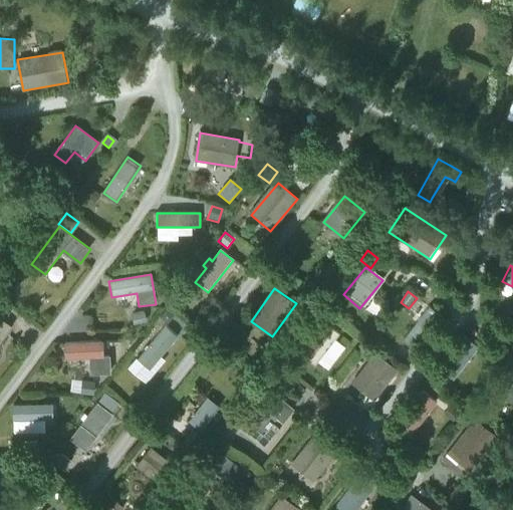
[(417,351),(442,319),(417,299),(407,312),(419,321),(403,340),(417,351)]
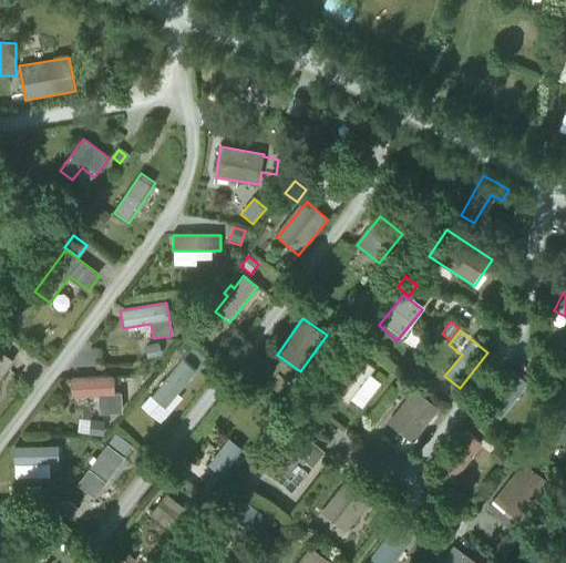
[(162,357),(160,346),(144,349),(147,360),(162,357)]
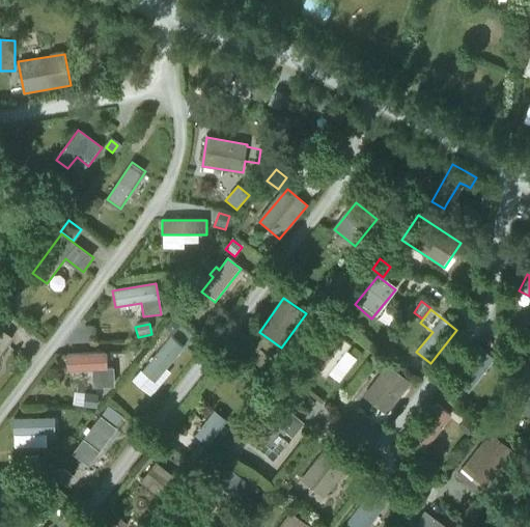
[(0,355),(12,338),(0,329),(0,355)]
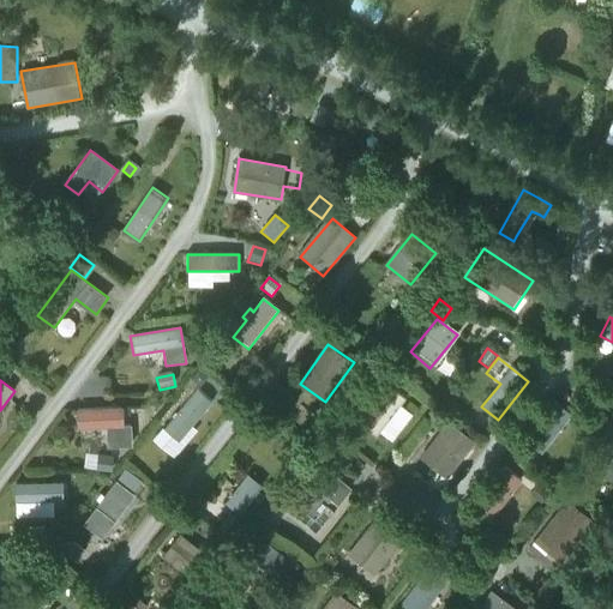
[(401,406),(407,399),(391,387),(361,427),(376,439),(379,434),(392,444),(413,416),(401,406)]
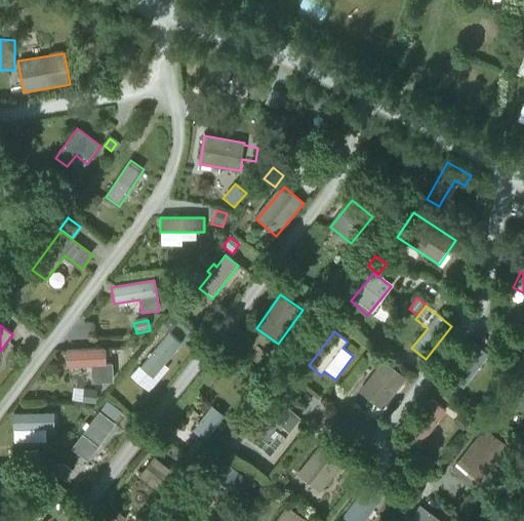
[(182,345),(168,334),(139,368),(138,367),(130,377),(149,394),(169,370),(164,366),(182,345)]
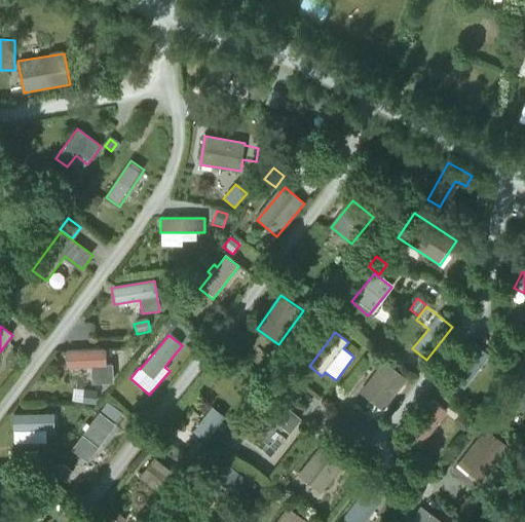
[(463,390),(490,357),(477,345),(450,379),(463,390)]
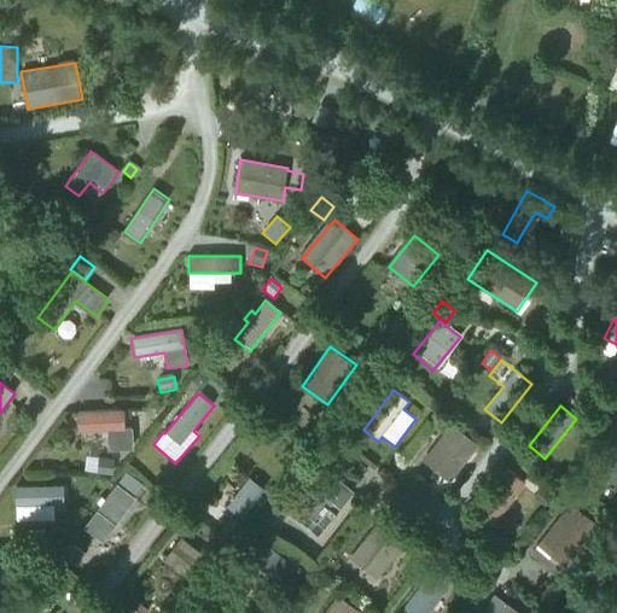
[(76,432),(121,432),(121,414),(76,414),(76,432)]
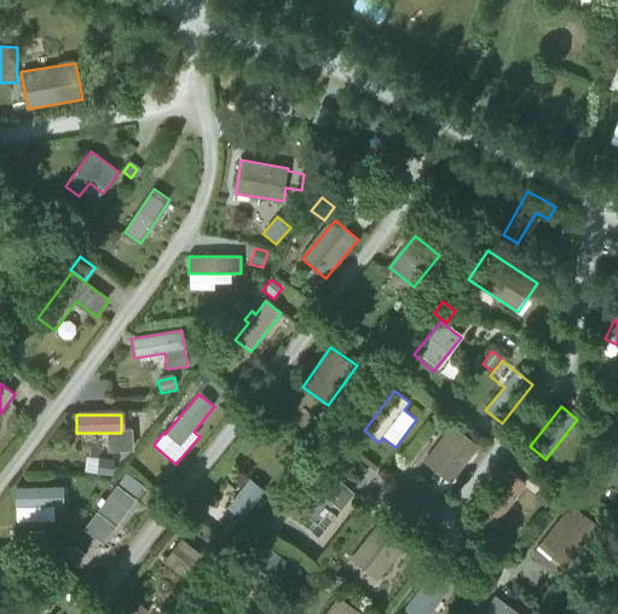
[(426,461),(452,482),(481,446),(455,424),(426,461)]
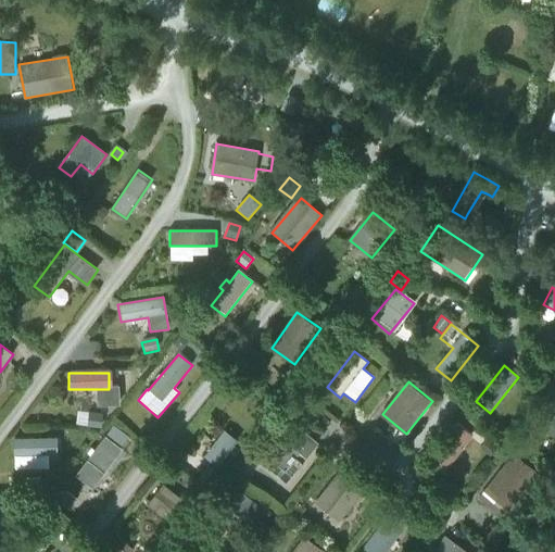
[(104,414),(89,413),(88,428),(102,429),(104,414)]
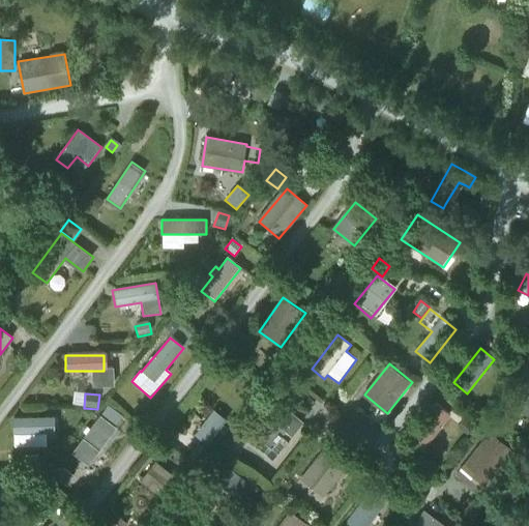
[(421,427),(440,441),(463,411),(445,397),(421,427)]
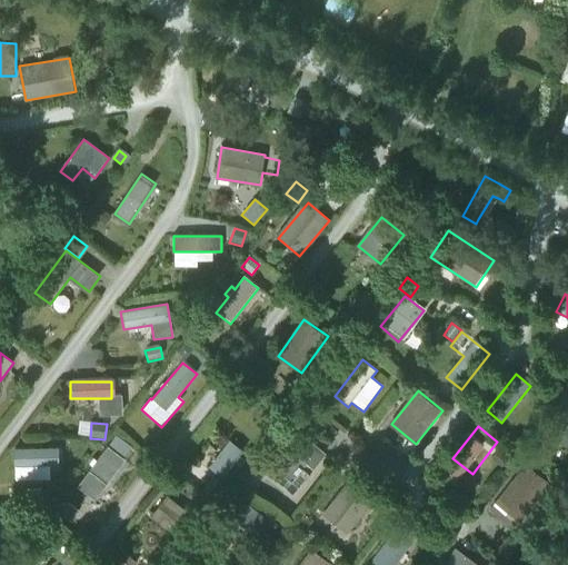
[(294,429),(262,467),(278,481),(296,458),(315,473),(328,456),(294,429)]
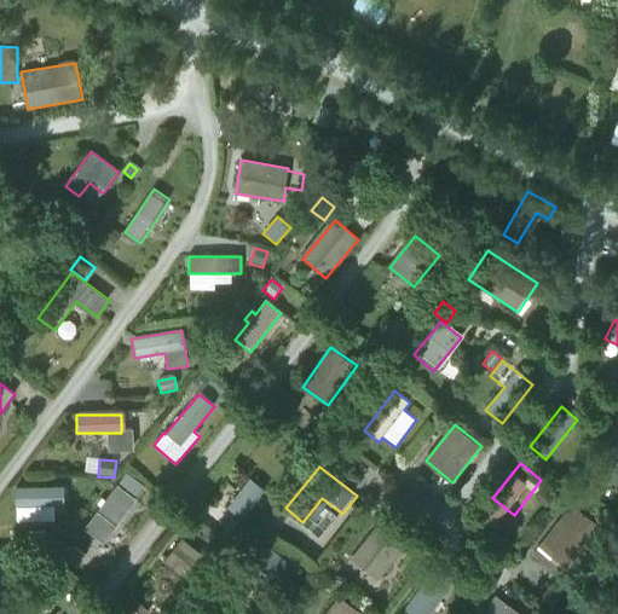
[(93,513),(108,525),(133,494),(119,482),(93,513)]
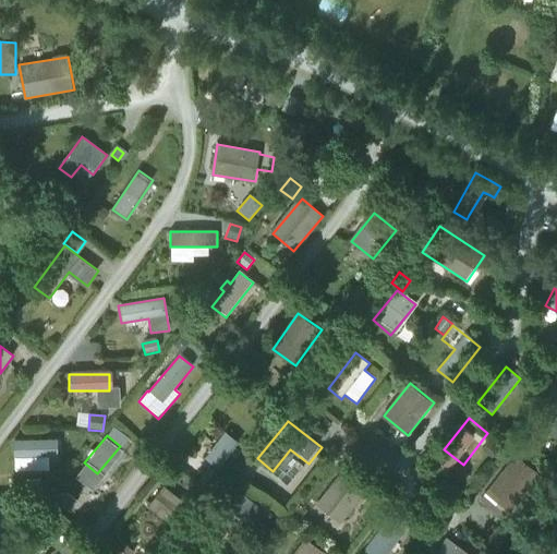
[(23,440),(24,455),(62,453),(61,436),(23,440)]
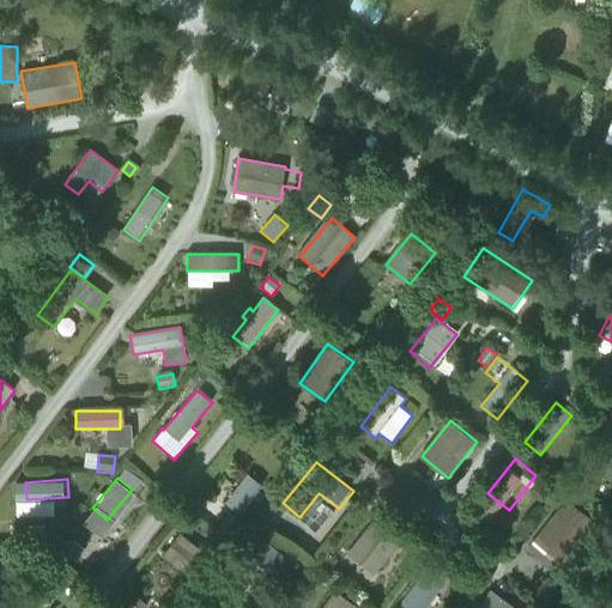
[(229,512),(241,521),(264,492),(252,482),(229,512)]
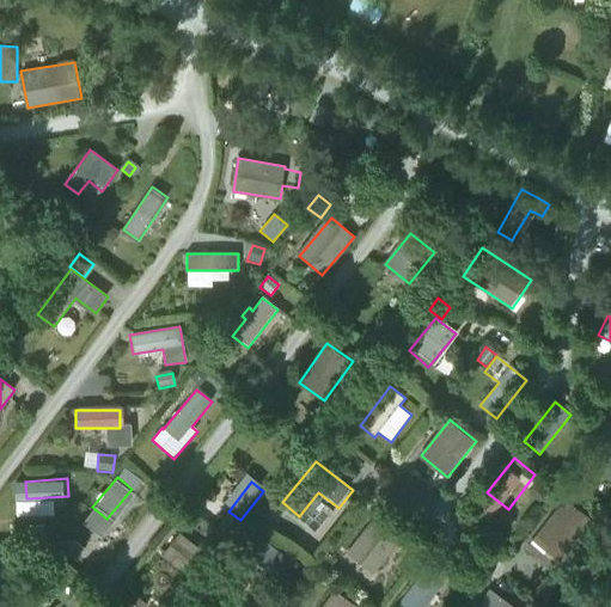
[(537,538),(563,558),(593,520),(567,500),(537,538)]
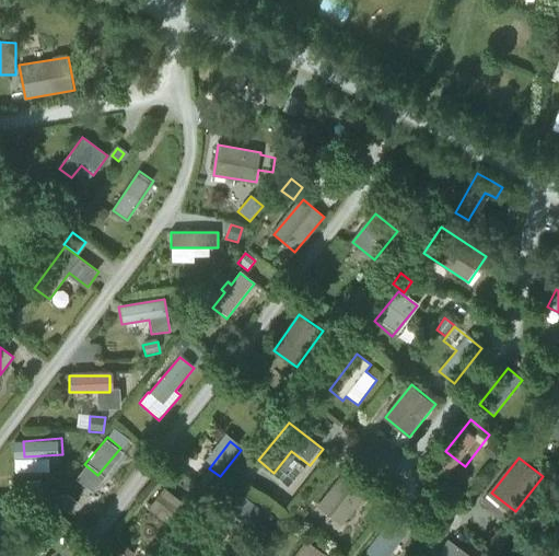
[(318,507),(342,526),(373,487),(349,468),(318,507)]
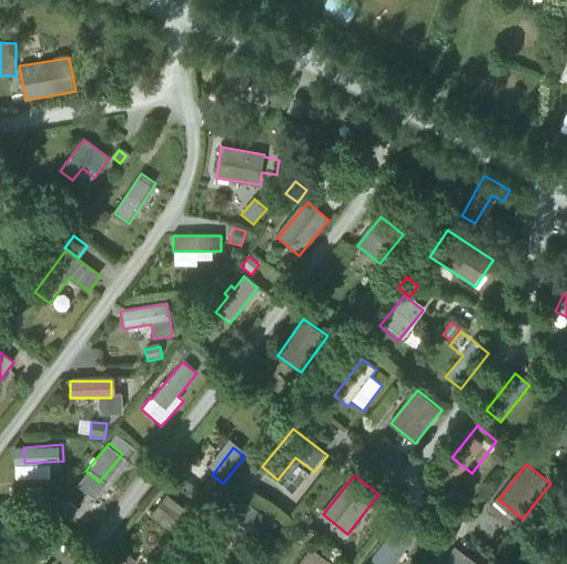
[(42,502),(42,490),(29,490),(29,503),(42,502)]
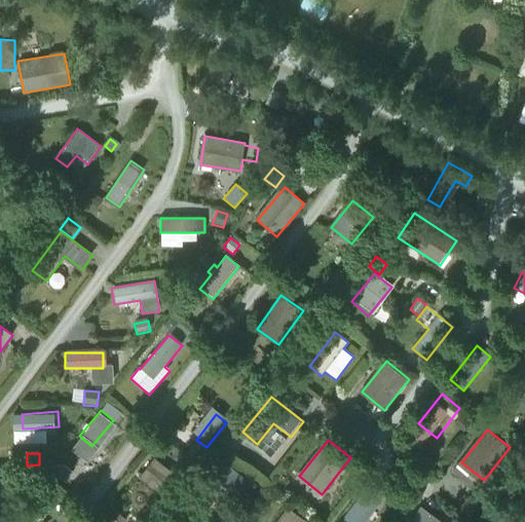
[(140,478),(153,488),(158,482),(165,487),(176,475),(155,458),(140,478)]
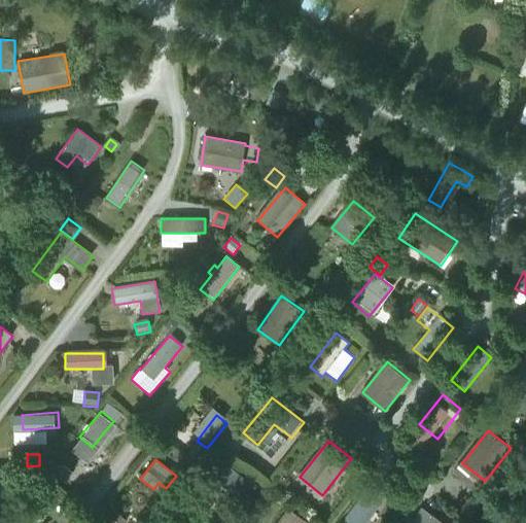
[(198,493),(210,502),(225,482),(240,491),(248,480),(222,460),(198,493)]
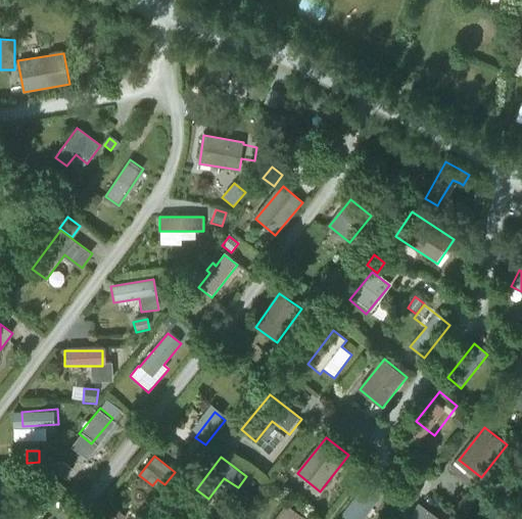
[(0,477),(0,496),(10,494),(6,476),(0,477)]
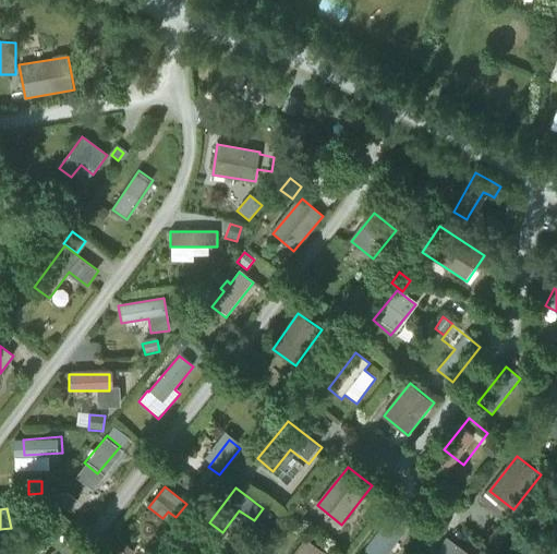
[(394,513),(363,553),(389,553),(411,526),(394,513)]
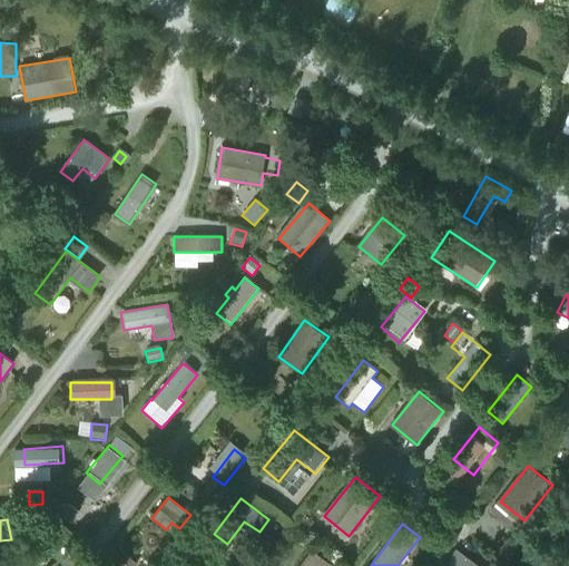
[(333,565),(314,550),(302,565),(333,565)]
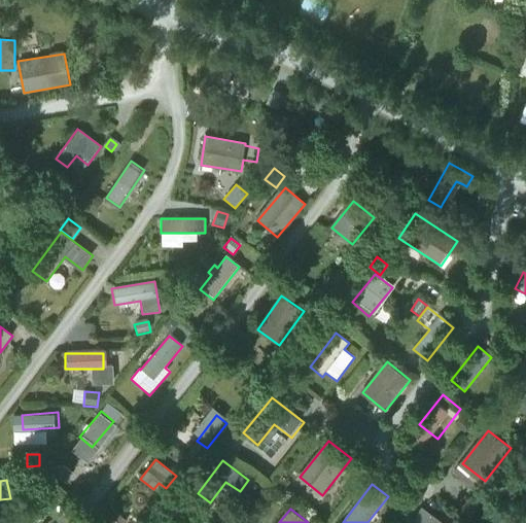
[(414,521),(416,522),(444,522),(423,509),(414,521)]
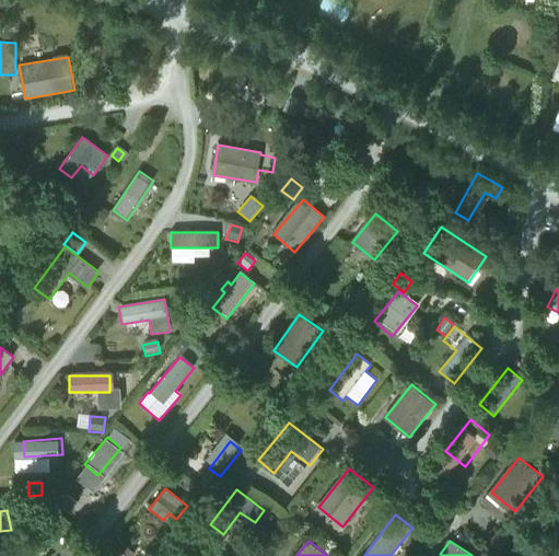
[(135,555),(121,544),(113,555),(135,555)]
